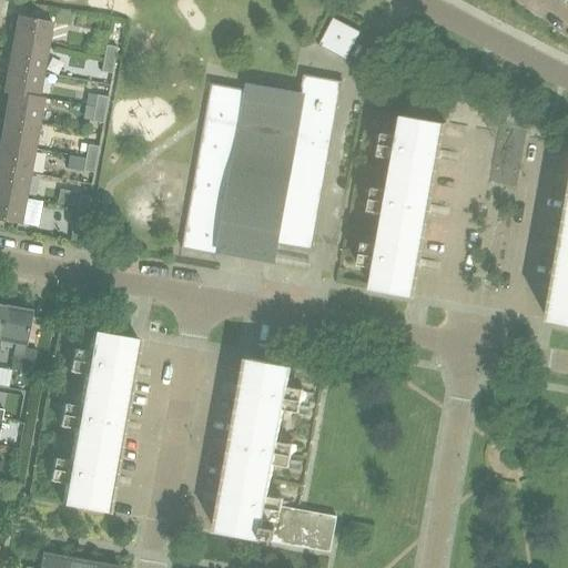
[(13,42),(48,48),(52,22),(18,17),(13,42)]
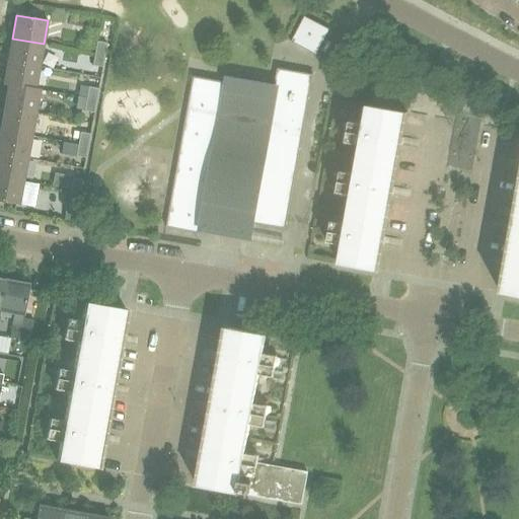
[(291,43),(316,56),(330,30),(304,16),(291,43)]
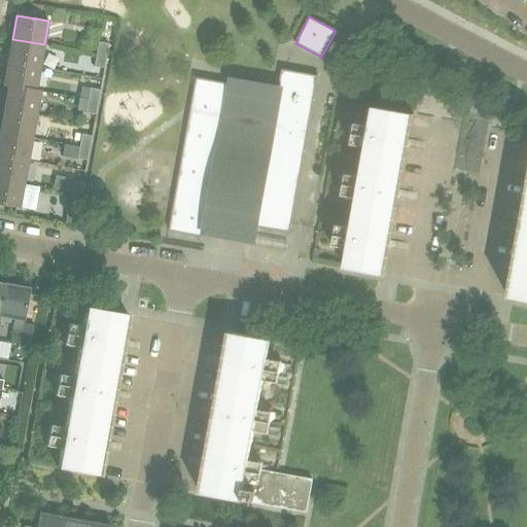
[(39,68),(44,44),(12,39),(7,62),(39,68)]
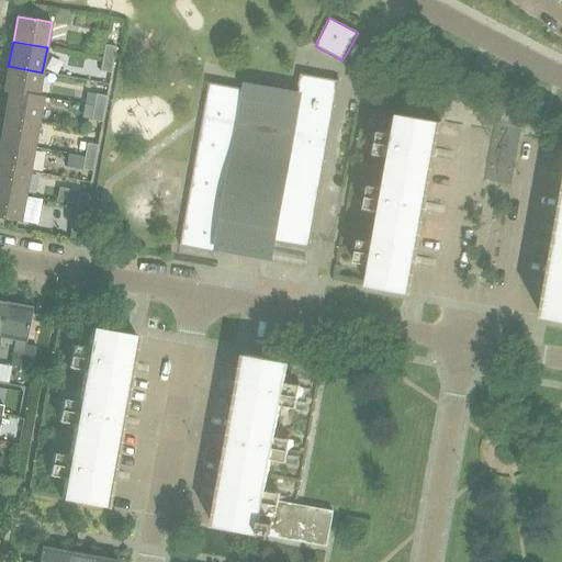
[(104,58),(115,60),(117,47),(107,45),(104,58)]
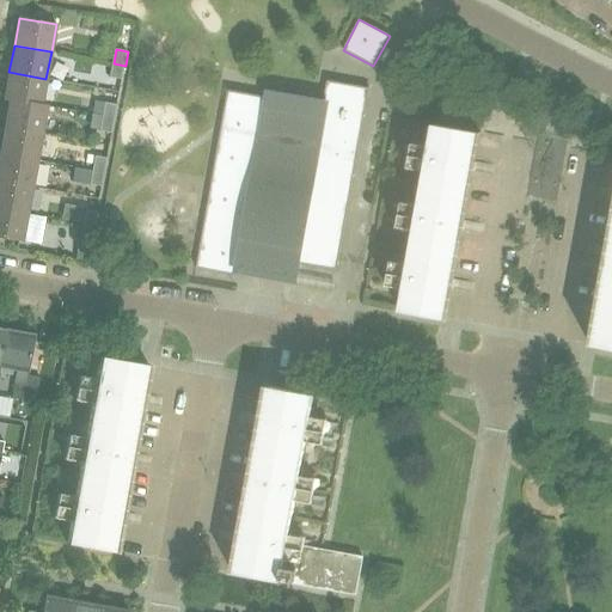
[(122,79),(126,66),(114,63),(111,78),(122,79)]
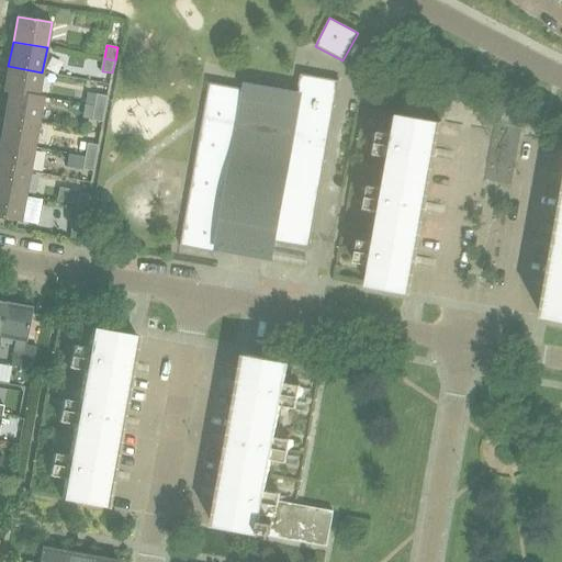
[(37,97),(42,72),(8,66),(3,91),(43,99),(43,97),(37,97)]
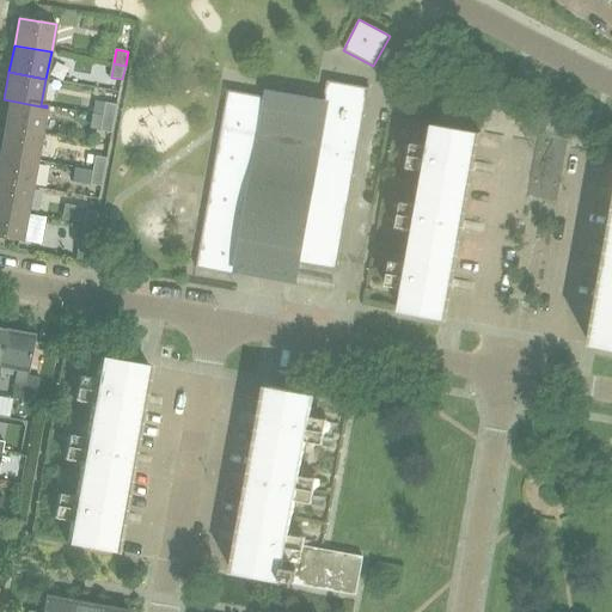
[(337,271),(369,89),(326,81),(322,110),(270,101),(270,98),(227,91),(196,269),(238,277),(243,252),(294,261),(294,264),(337,271)]
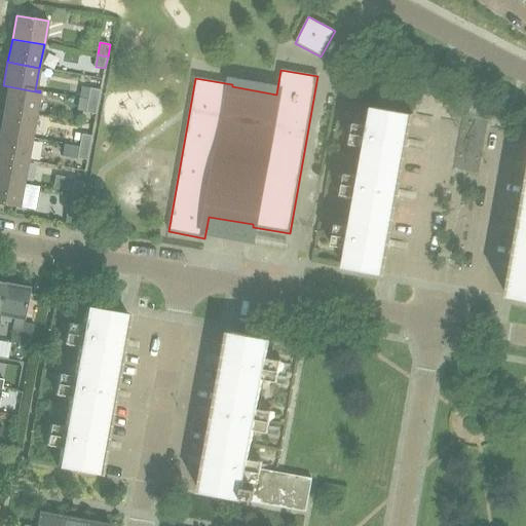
[(36,115),(40,92),(3,85),(8,86),(4,110),(36,115)]
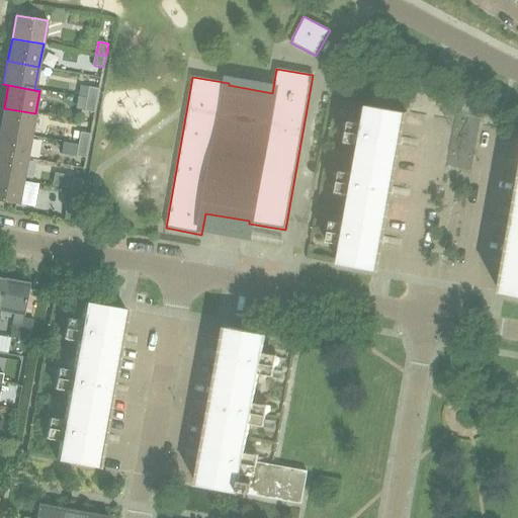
[(87,99),(97,101),(99,89),(90,88),(87,99)]
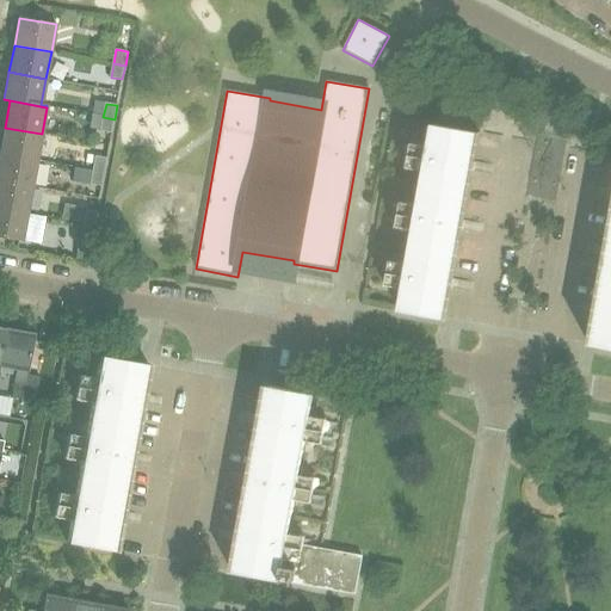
[(112,134),(115,119),(103,117),(100,131),(112,134)]
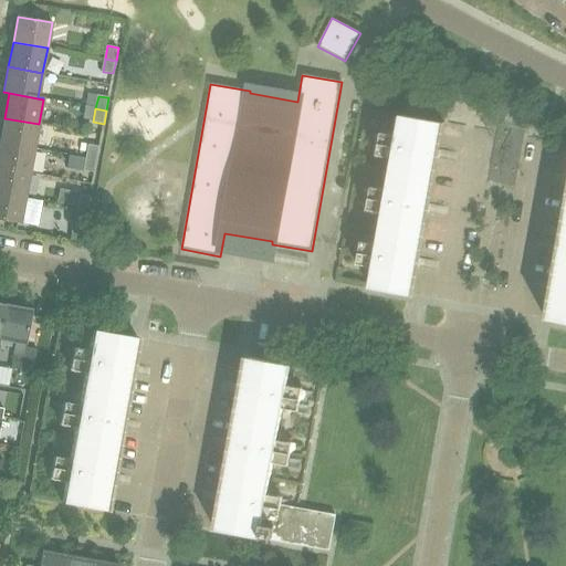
[(0,143),(34,149),(39,124),(4,118),(0,139),(0,143)]
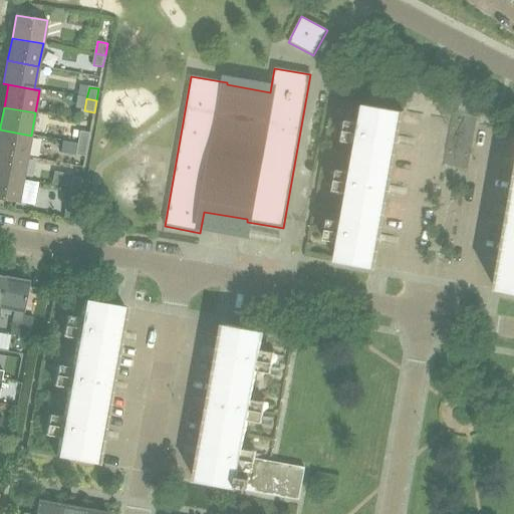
[(0,153),(27,158),(31,136),(0,130),(0,153)]
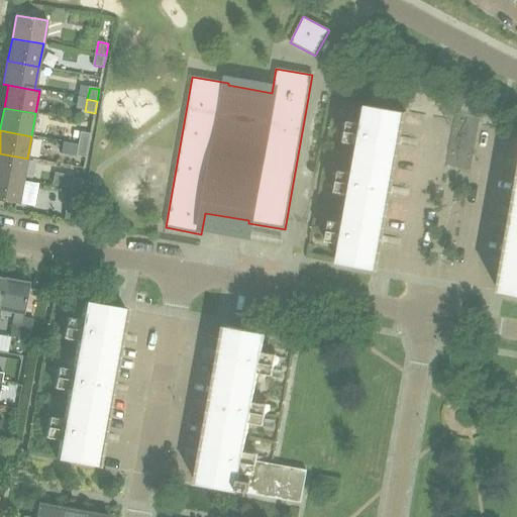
[(79,144),(89,146),(91,134),(81,133),(79,144)]
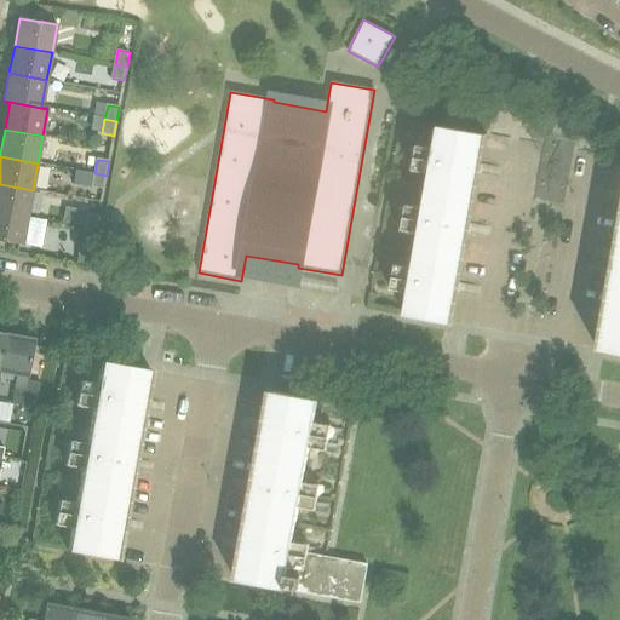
[(104,190),(107,176),(95,173),(92,188),(104,190)]
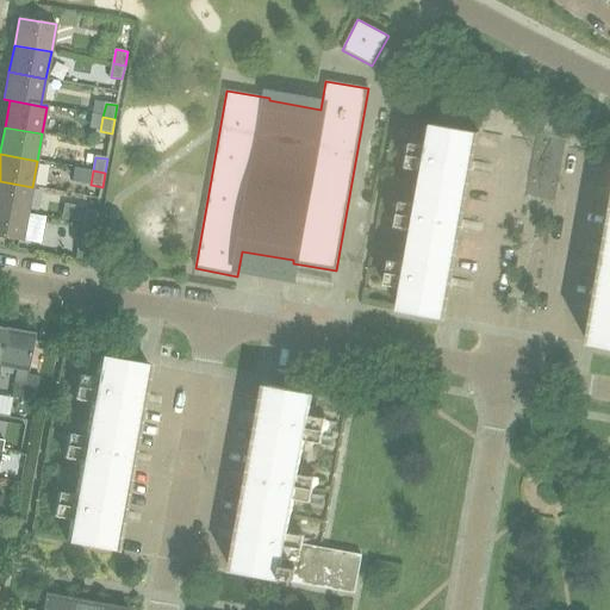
[(0,209),(27,215),(32,187),(0,181),(0,209)]
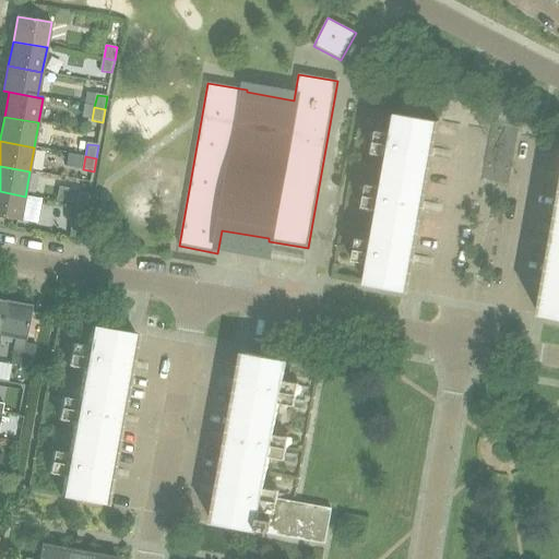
[(0,216),(20,221),(25,197),(0,191),(0,216)]
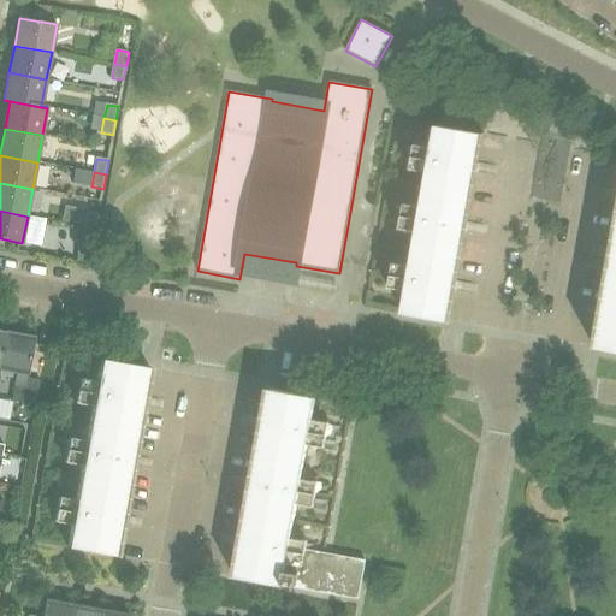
[(84,226),(96,229),(99,214),(87,212),(84,226)]
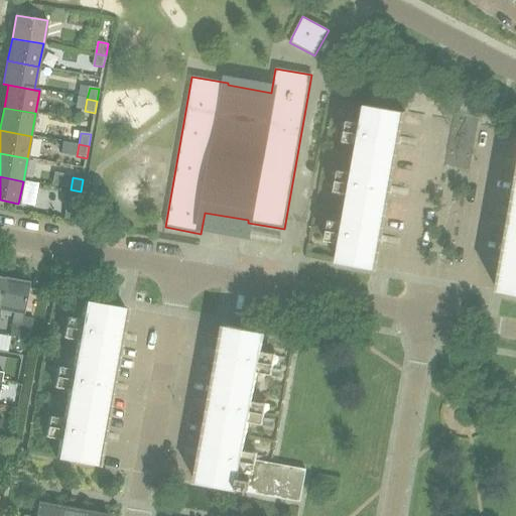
[(77,215),(81,191),(71,189),(67,213),(77,215)]
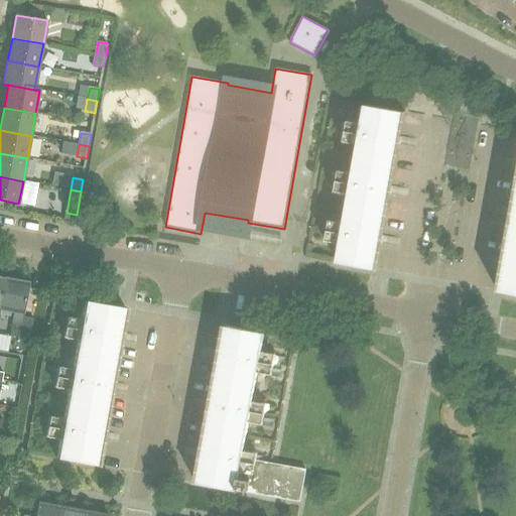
[(34,315),(23,313),(28,283),(4,279),(0,302),(0,308),(15,311),(10,338),(30,341),(34,315)]
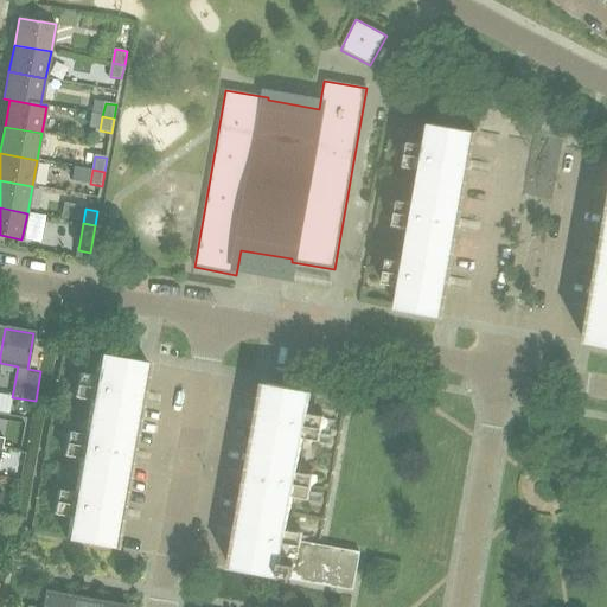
[(98,353),(88,415),(135,425),(147,363),(147,362),(146,362),(145,362),(98,353)]
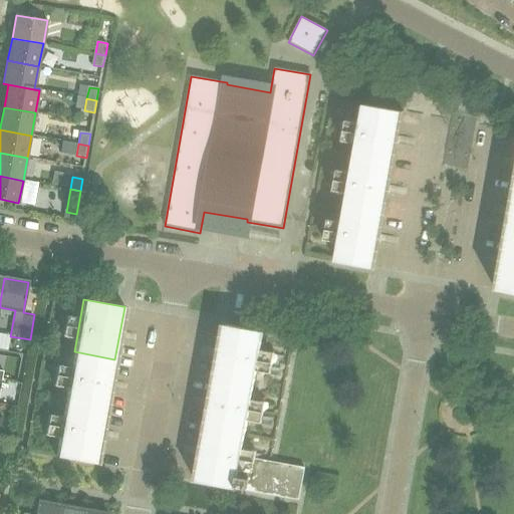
[(223,325),(214,376),(254,384),(263,332),(224,324),(223,324),(223,325)]
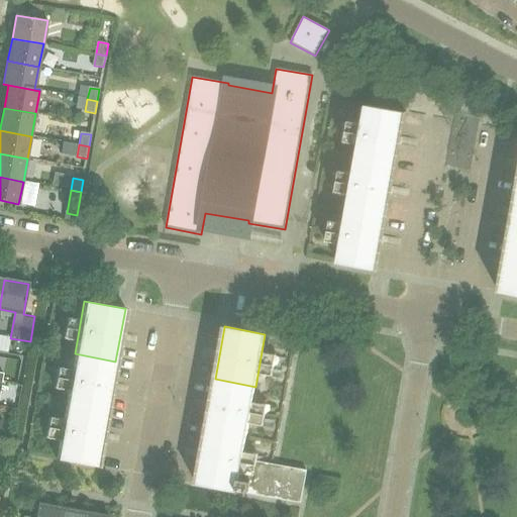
[(75,353),(66,406),(106,413),(115,362),(75,353)]
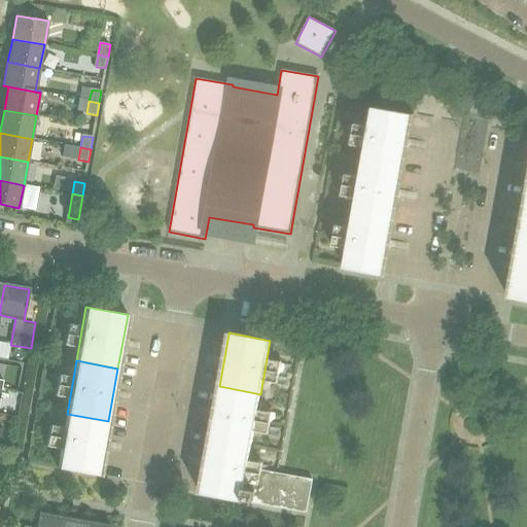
[(219,386),(209,440),(251,447),(260,394),(219,386)]
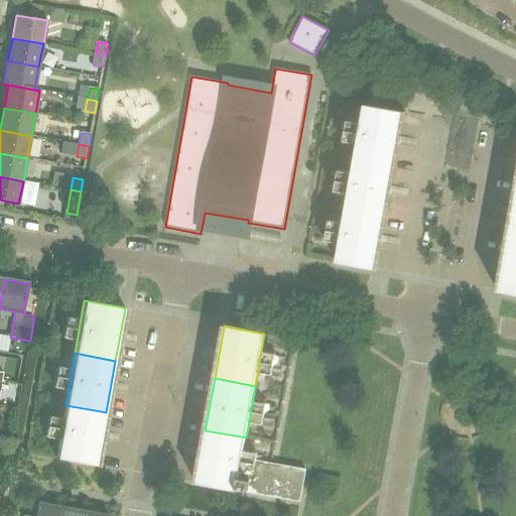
[(66,405),(55,458),(95,465),(95,466),(97,466),(97,465),(106,412),(66,405)]
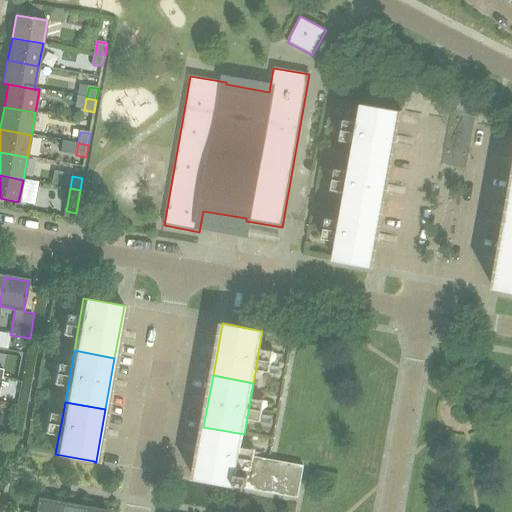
[(194,479),(193,480),(195,480),(195,479),(234,486),(234,485),(236,474),(244,434),(203,427),(194,479)]
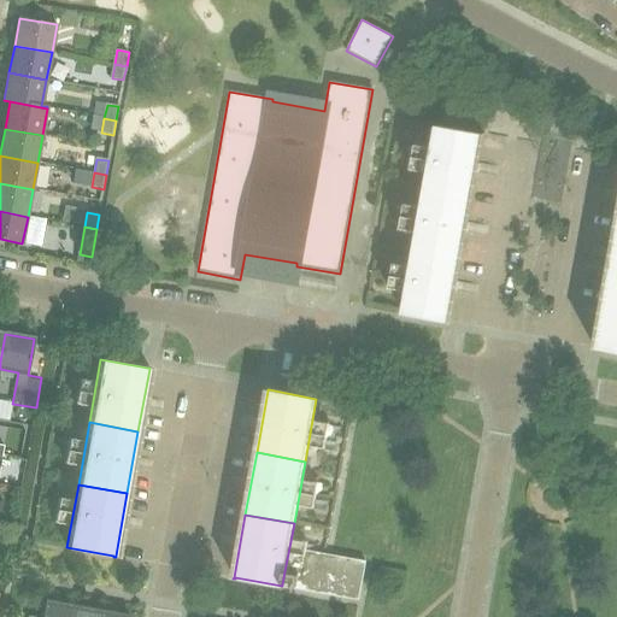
[(285,571),(282,585),(294,586),(294,588),(359,599),(365,563),(300,551),(297,574),(285,571)]
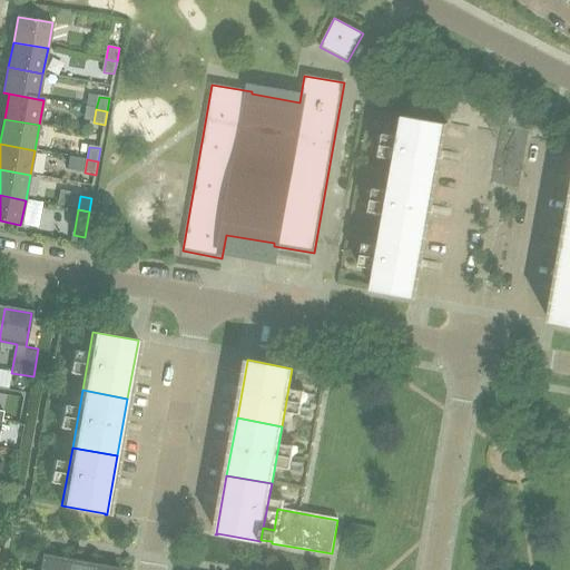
[(67,569),(68,561),(41,556),(39,569),(67,569)]
